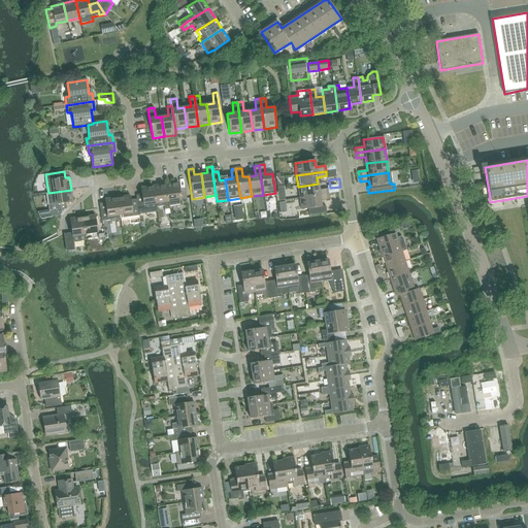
[(177,184),(165,186),(168,205),(170,205),(187,203),(186,190),(178,191),(177,184)]
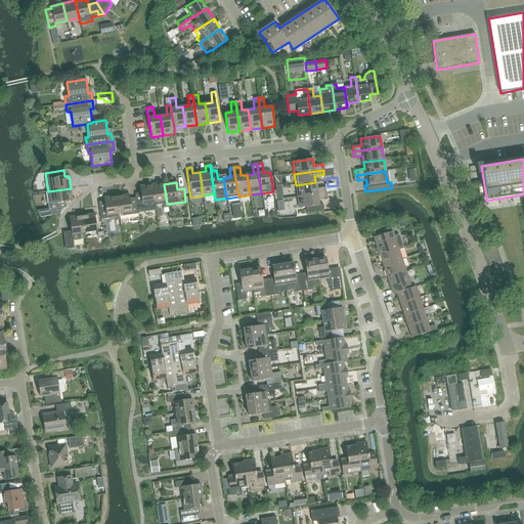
[(298,197),(326,192),(325,187),(316,188),(315,182),(296,185),(298,197)]
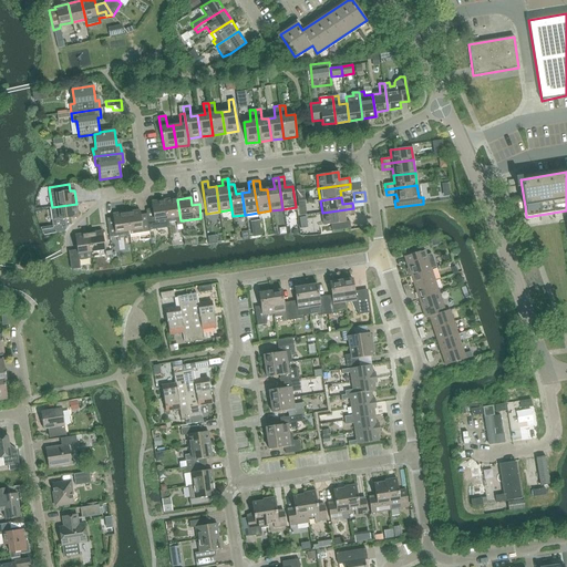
[(177,199),(164,200),(167,223),(176,222),(176,226),(182,225),(181,220),(177,199)]
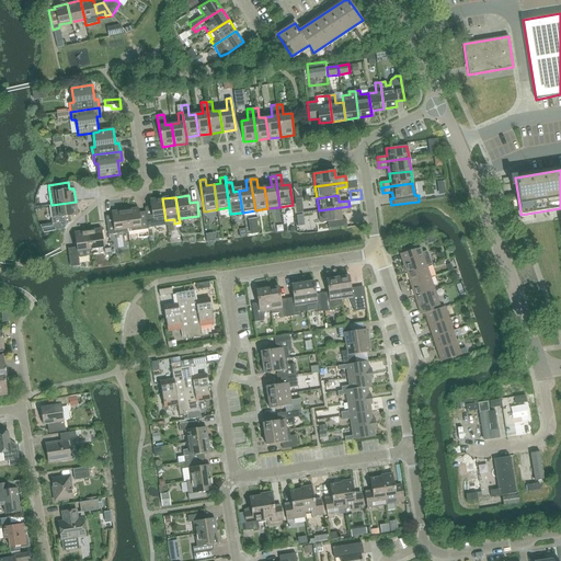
[(162,198),(149,201),(150,208),(145,209),(145,212),(147,228),(167,226),(165,220),(162,198)]
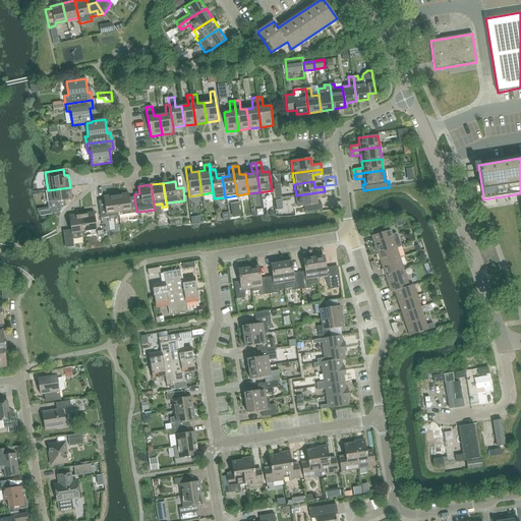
[(48,190),(47,190),(49,209),(56,208),(63,207),(66,207),(65,200),(72,199),(70,187),(48,190)]
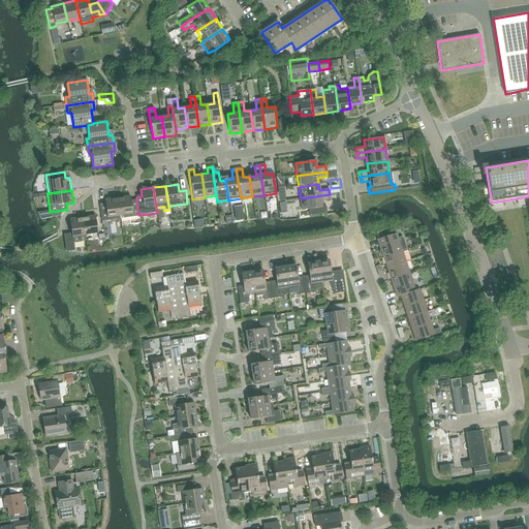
[(327,206),(321,207),(320,201),(331,199),(330,194),(301,198),(302,211),(309,210),(309,216),(328,213),(327,206)]
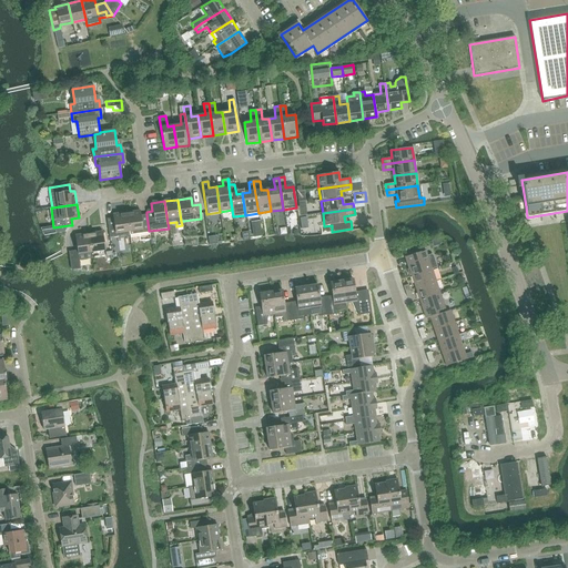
[(150,232),(149,231),(146,214),(140,215),(140,212),(127,213),(130,235),(150,232)]
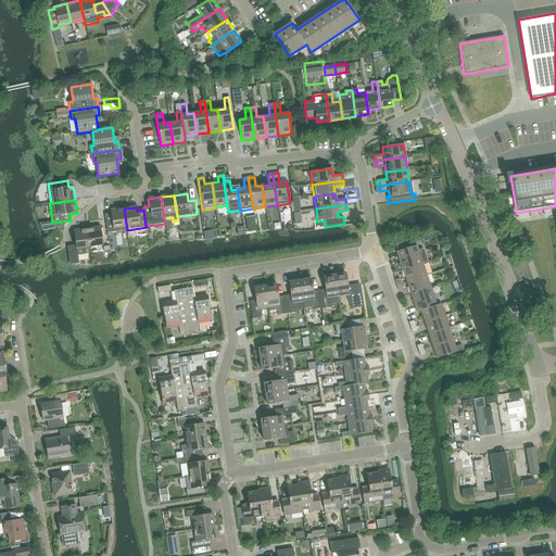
[(127,230),(124,209),(110,211),(111,214),(104,215),(106,234),(127,230)]
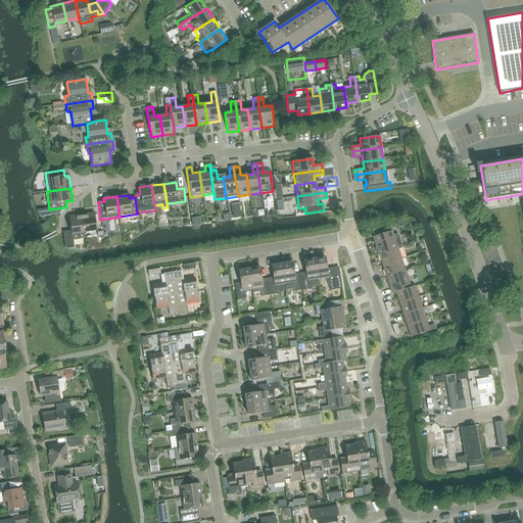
[(286,212),(286,203),(279,203),(278,211),(286,212)]
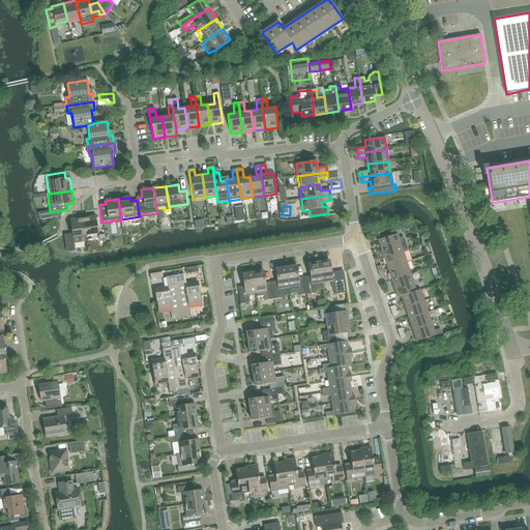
[(83,218),(85,236),(97,234),(95,216),(83,218)]
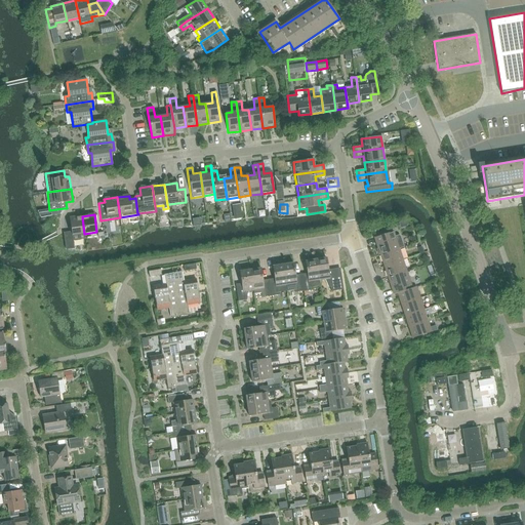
[(72,236),(84,234),(82,216),(70,218),(71,227),(65,228),(67,242),(73,241),(72,236)]
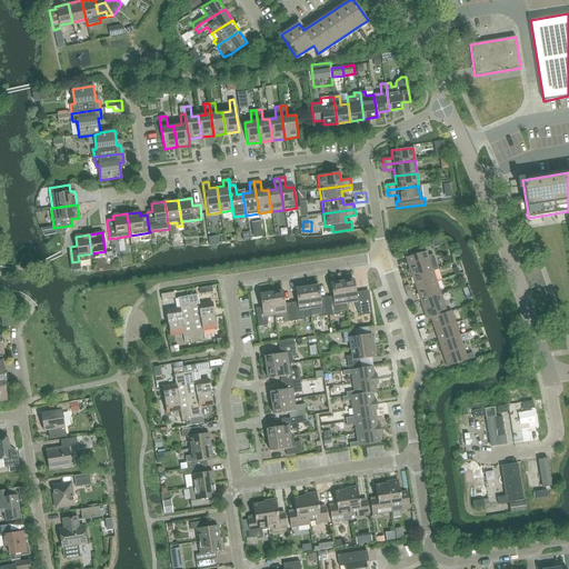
[(412,277),(432,270),(439,268),(435,256),(433,255),(428,257),(426,251),(408,258),(409,263),(408,265),(410,270),(408,270),(410,277),(412,276),(412,277)]
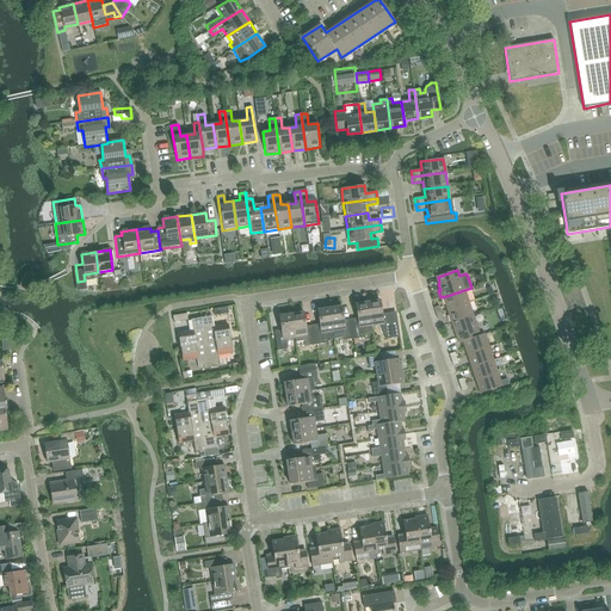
[(448,310),(469,303),(464,290),(443,297),(448,310)]
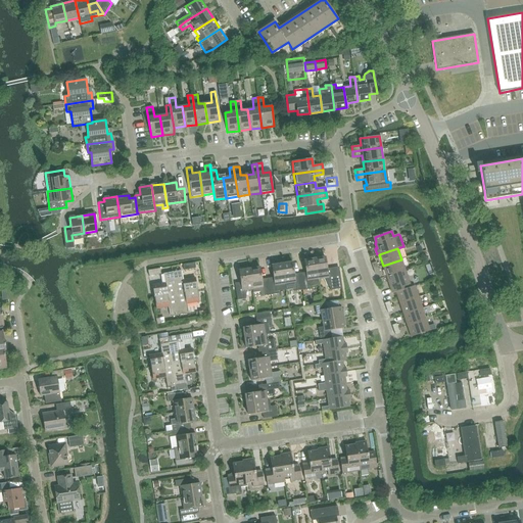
[(330,291),(342,289),(339,271),(327,273),(325,258),(315,259),(318,280),(323,279),(327,287),(329,286),(330,291)]
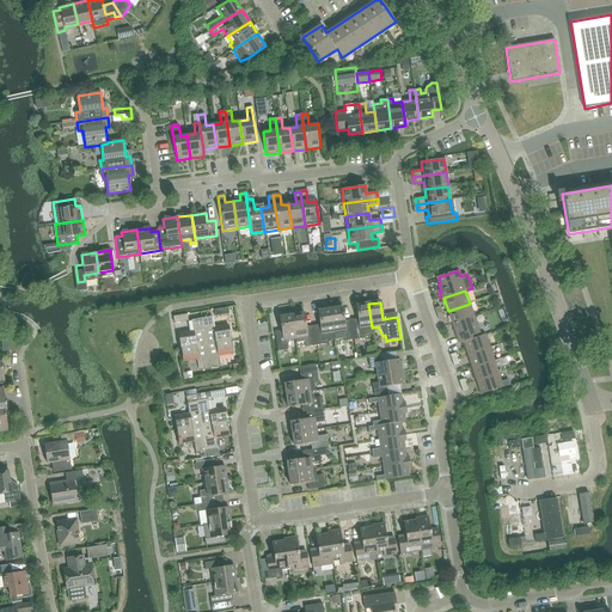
[(373,334),(372,328),(368,304),(356,306),(359,323),(352,324),(354,341),(363,338),(363,335),(373,334)]
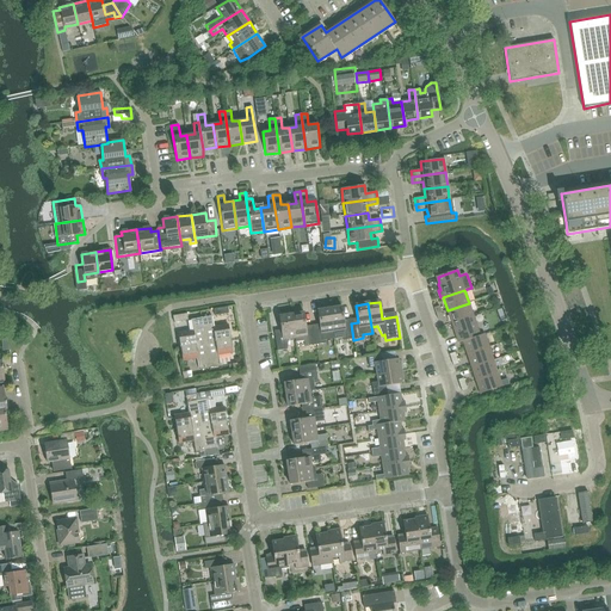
[(451,323),(473,316),(469,303),(448,310),(451,323)]
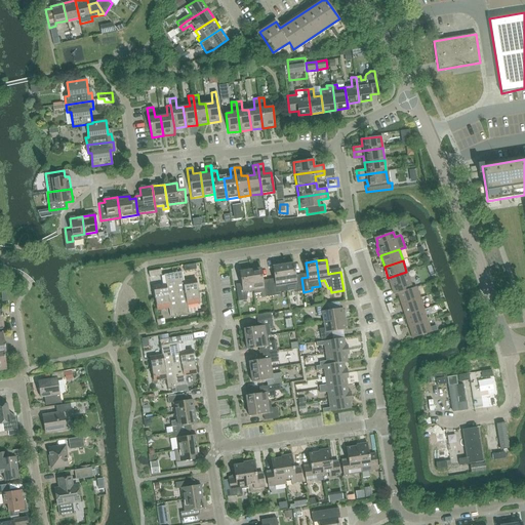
[(304,292),(301,278),(295,278),(293,265),(283,267),(286,291),(294,290),(295,293),(304,292)]
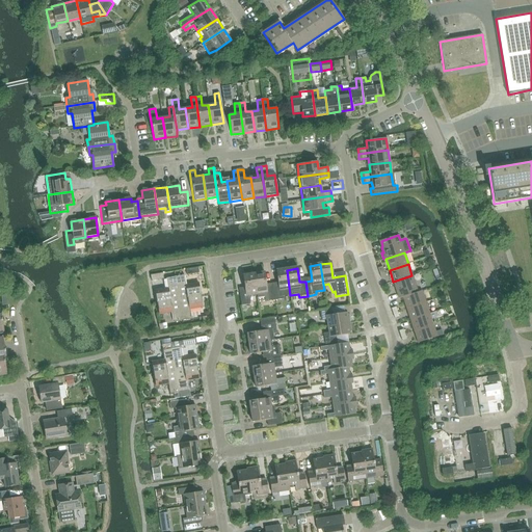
[(284,296),(290,295),(287,270),(276,271),(278,286),(272,287),(274,301),(284,299),(284,296)]
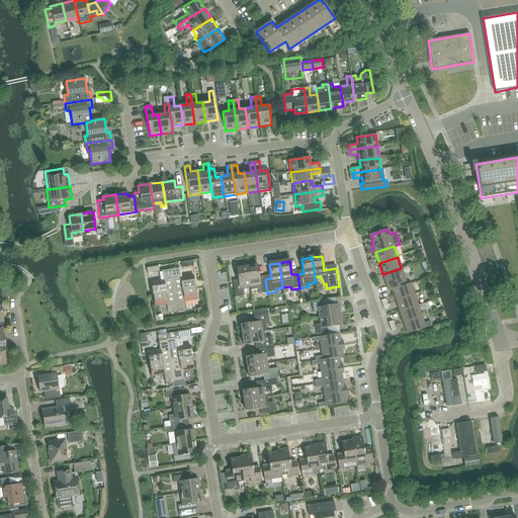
[(267,293),(265,279),(259,280),(257,266),(247,267),(250,287),(255,286),(259,294),(267,293)]
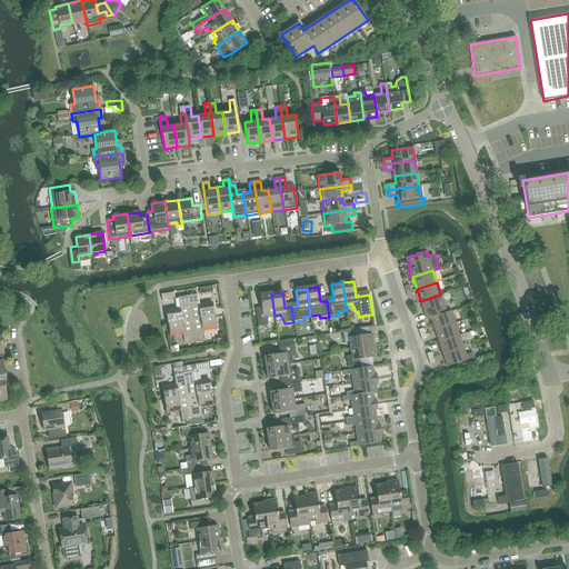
[(268,317),(275,316),(271,293),(260,296),(262,311),(256,312),(258,328),(267,326),(268,317)]
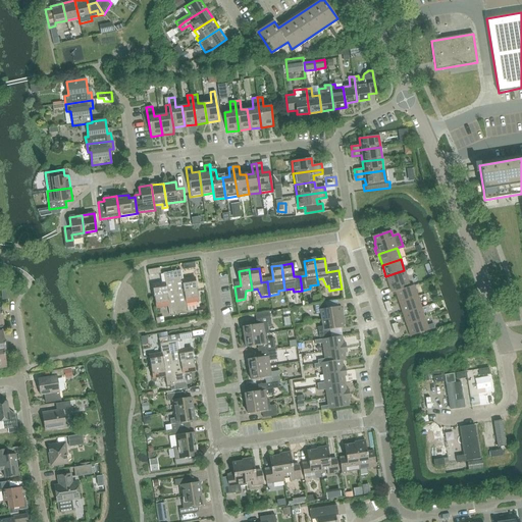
[(180,270),(171,272),(175,294),(197,290),(195,278),(183,280),(180,270)]
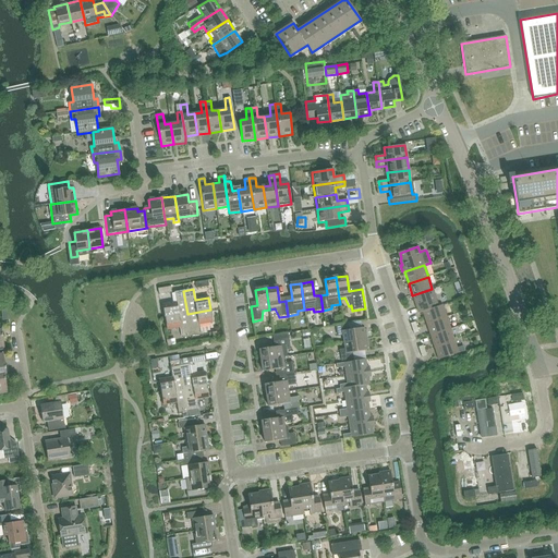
[(438,306),(432,289),(412,295),(416,307),(417,306),(420,313),(423,312),(432,308),(438,306)]
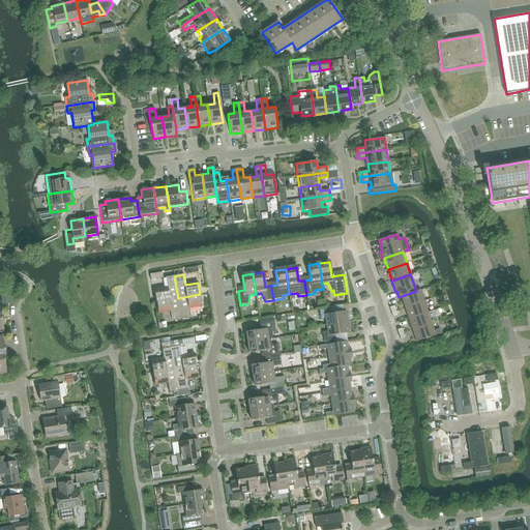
[(178,298),(174,276),(165,277),(167,288),(154,290),(156,301),(178,298)]
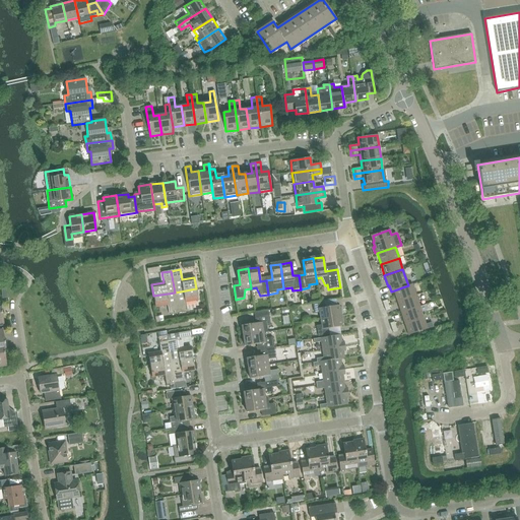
[(397,302),(415,296),(412,284),(402,287),(394,290),(397,302)]
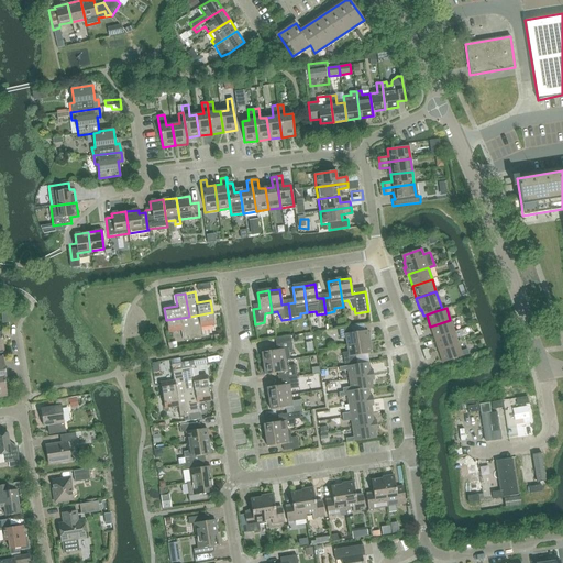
[(214,324),(212,312),(189,317),(192,339),(202,338),(201,327),(214,324)]
